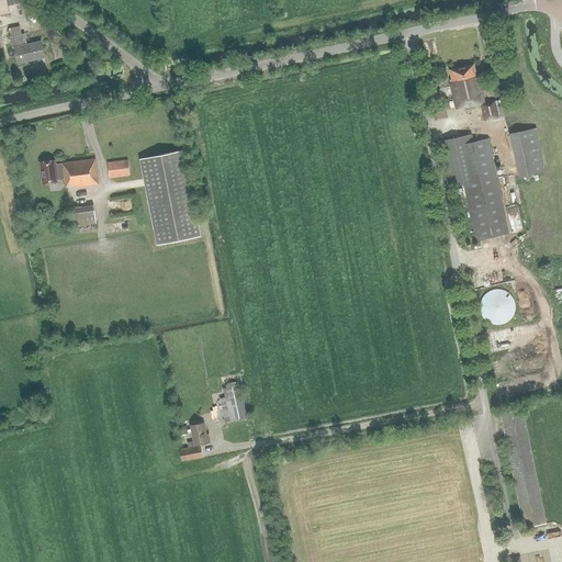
[(12,48),(14,47),(18,64),(44,57),(41,42),(23,45),(21,34),(19,26),(9,29),(10,37),(9,37),(12,48)]
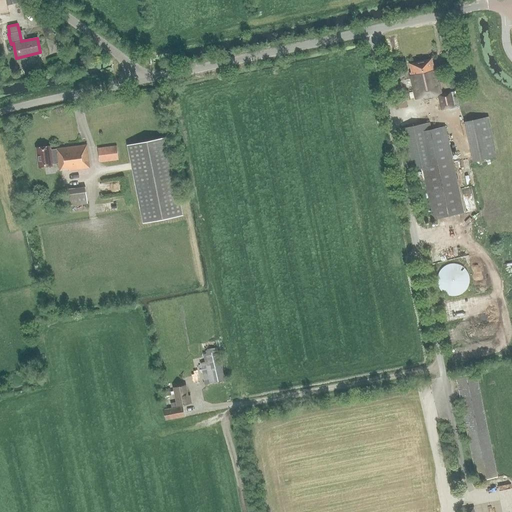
[(441,110),(458,106),(455,91),(441,94),(436,70),(433,70),(430,59),(409,63),(411,72),(410,72),(416,99),(423,98),(423,99),(438,96),(441,110)]
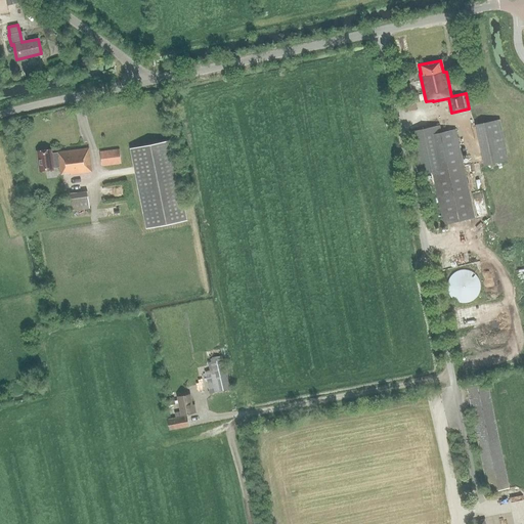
[(475,125),(477,134),(501,129),(499,120),(475,125)]
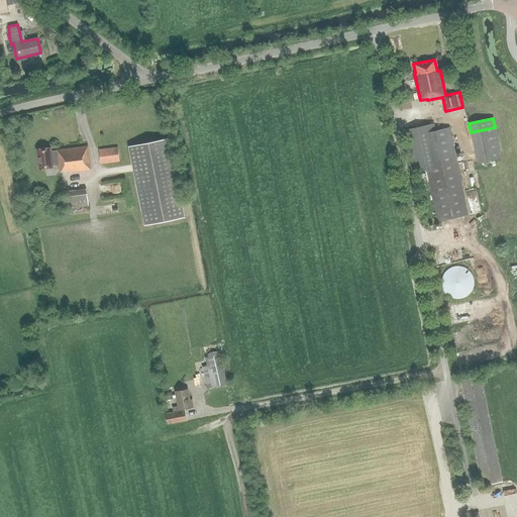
[(437,221),(468,215),(448,127),(434,130),(432,123),(417,126),(437,221)]
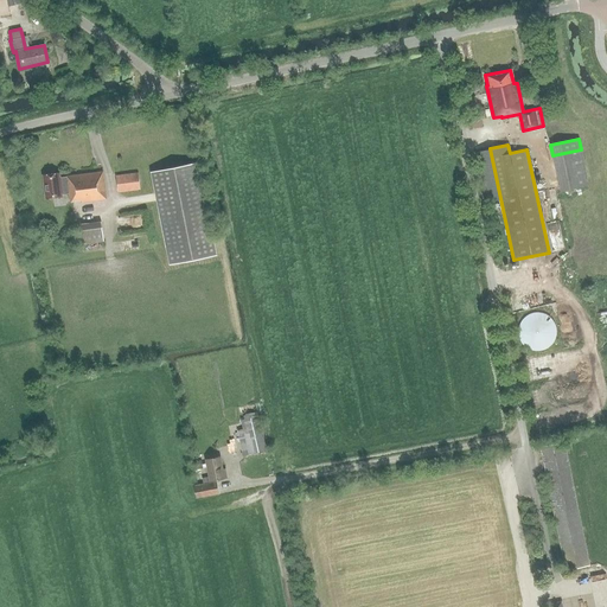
[(215,254),(196,163),(149,172),(168,263),(215,254)]
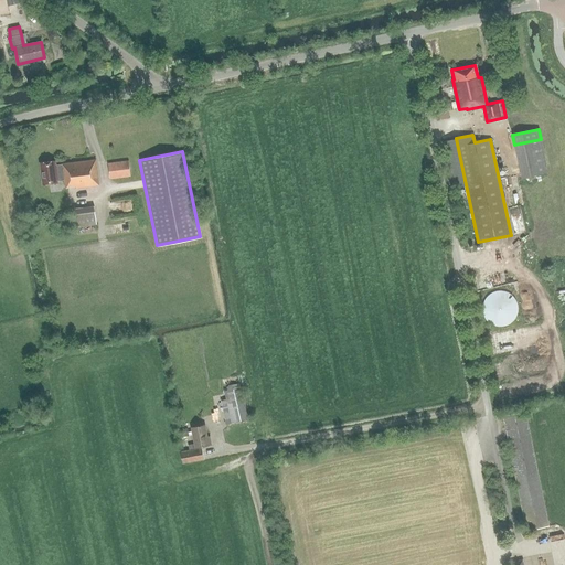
[(95,160),(62,164),(55,166),(55,161),(40,163),(43,185),(59,183),(57,181),(64,180),(65,188),(75,187),(75,189),(98,185),(95,160)]
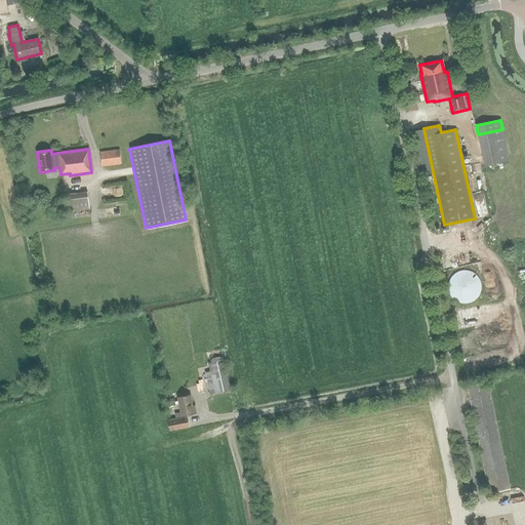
[(103,166),(120,164),(119,150),(101,152),(103,166)]
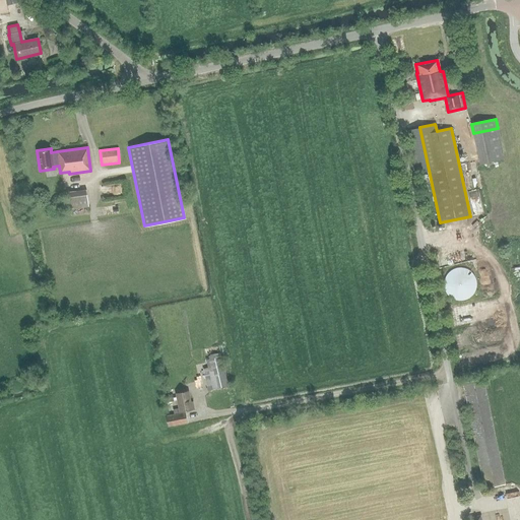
[(88,206),(86,190),(66,193),(69,209),(88,206)]
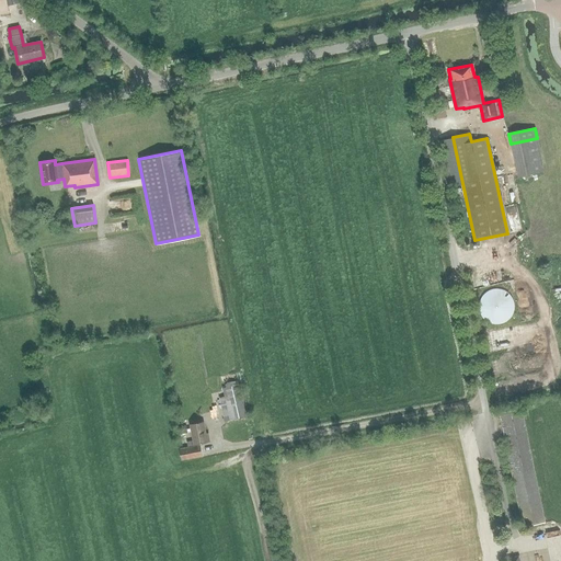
[(501,289),(496,289),(493,289),(489,292),(485,294),(482,296),(481,300),(480,304),(479,308),(480,311),(482,316),(484,319),(488,321),(491,323),(495,324),(499,324),(503,323),(506,321),(510,319),(512,316),(514,311),(514,308),(514,304),(513,299),(511,296),(507,294),(504,292),(501,289)]
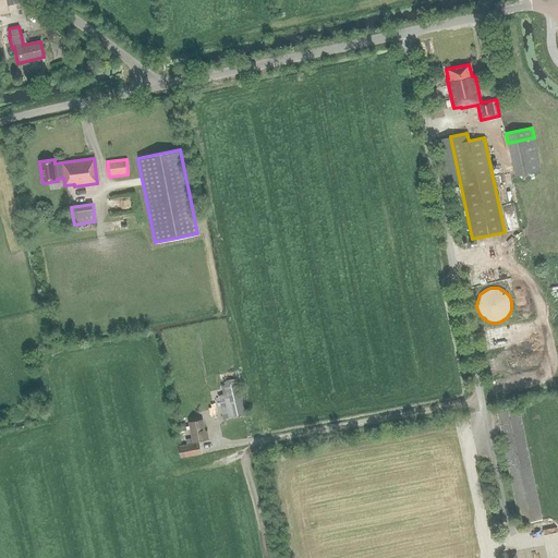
[(221,386),(222,395),(218,396),(223,420),(244,415),(237,378),(222,381),(223,386),(221,386)]
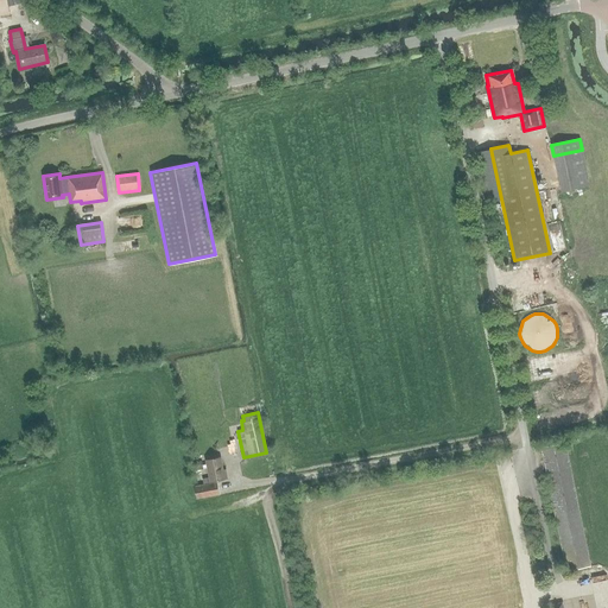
[(568,570),(590,565),(565,443),(543,448),(568,570)]
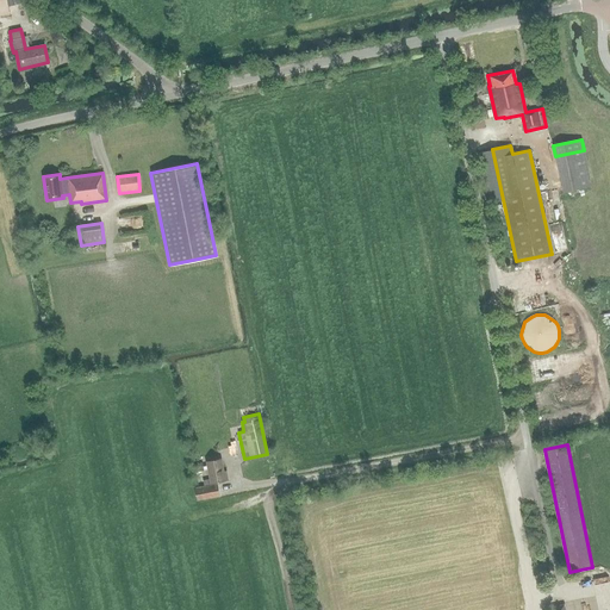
[(210,480),(204,481),(204,486),(195,487),(199,500),(221,497),(217,483),(229,480),(226,470),(224,470),(222,458),(211,460),(212,465),(207,466),(210,480)]
